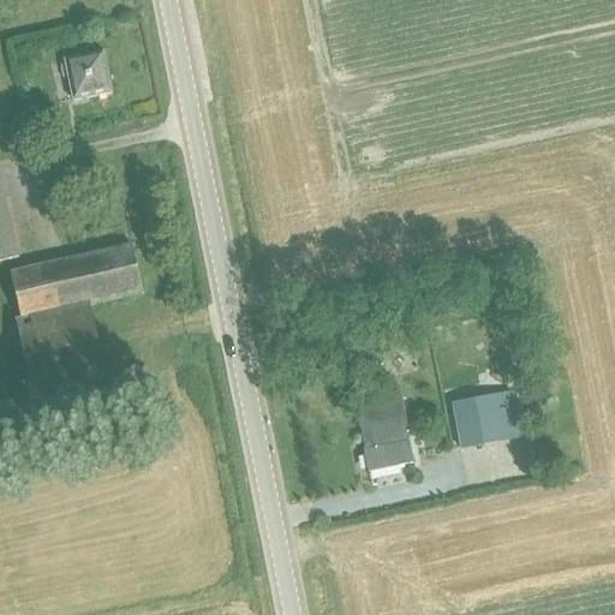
[(72,102),(111,95),(102,53),(64,61),(72,102)]
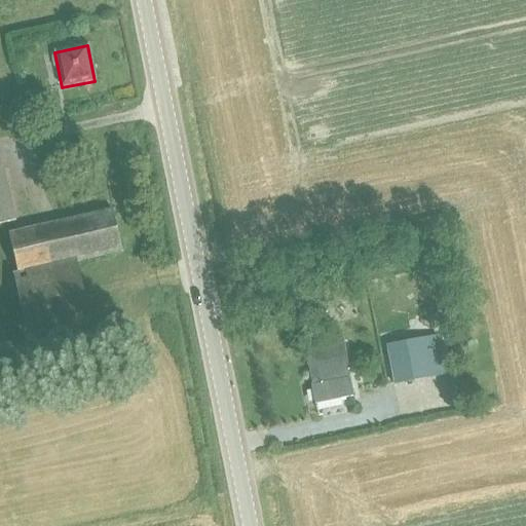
[(121,252),(112,212),(8,235),(17,275),(121,252)]
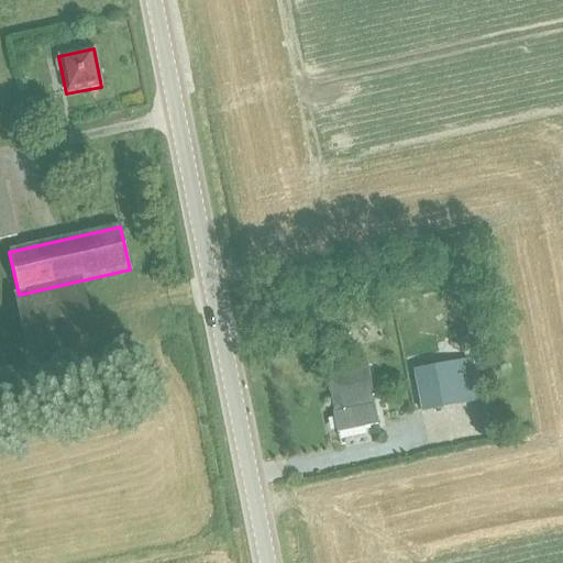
[(467,361),(414,372),(422,411),(476,400),(467,361)]
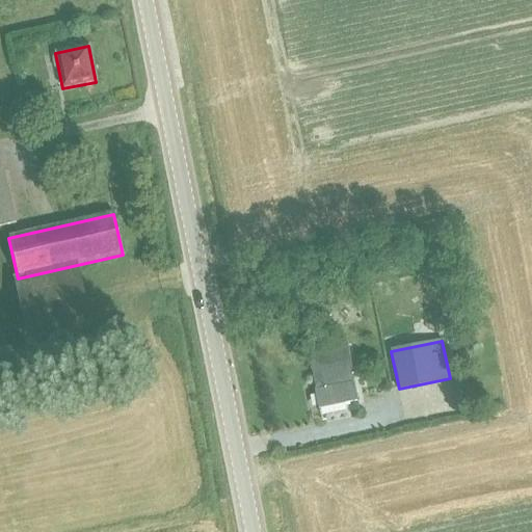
[(355,401),(350,375),(352,375),(346,346),(309,353),(312,371),(321,369),(323,380),(328,379),(330,388),(316,391),(320,408),(355,401)]
